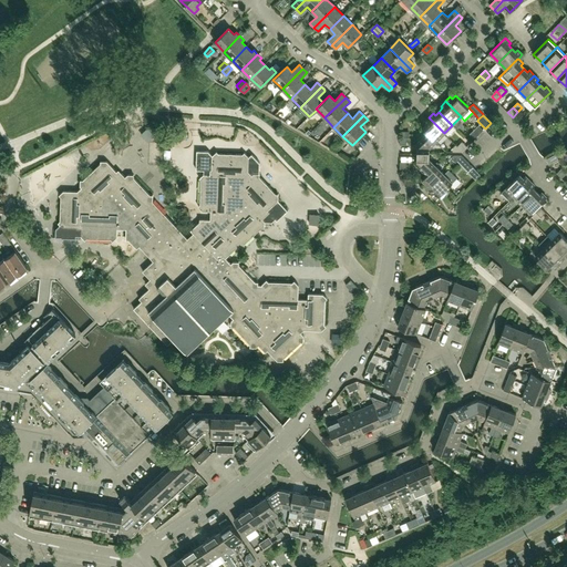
[(444,133),(429,117),(424,122),(426,124),(422,127),(428,133),(436,141),(444,133)]
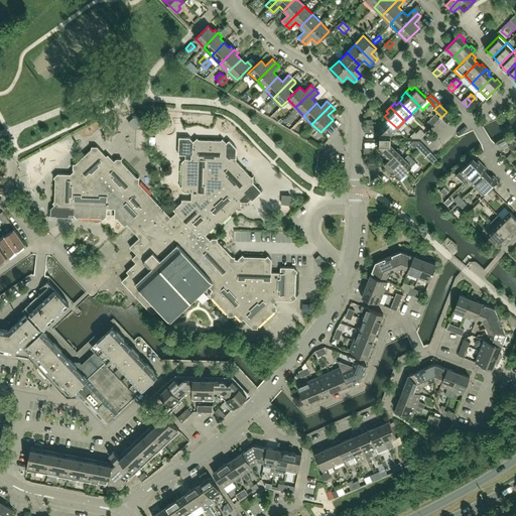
[(435,114),(431,118),(435,123),(439,118),(435,114)]
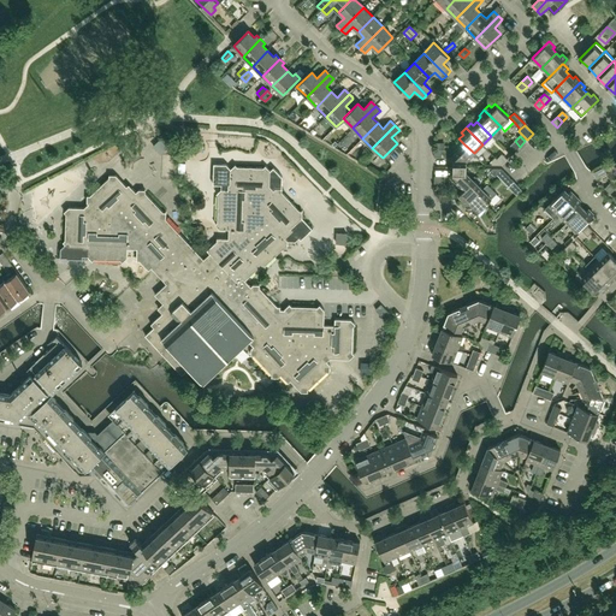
[(515,152),(520,147),(515,141),(509,147),(515,152)]
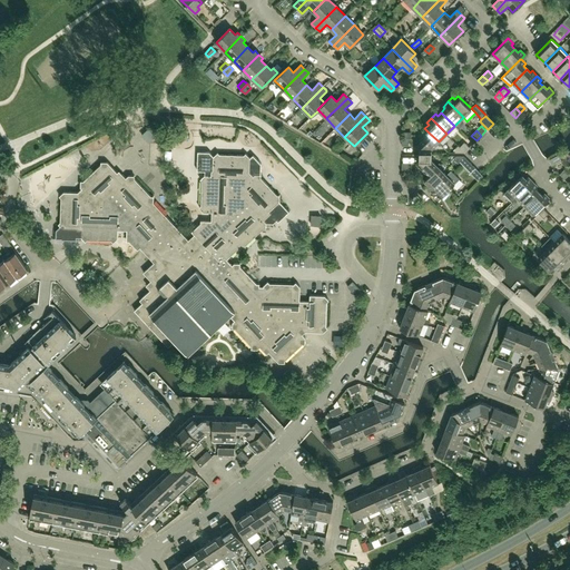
[(145,131),(141,135),(148,143),(153,139),(145,131)]
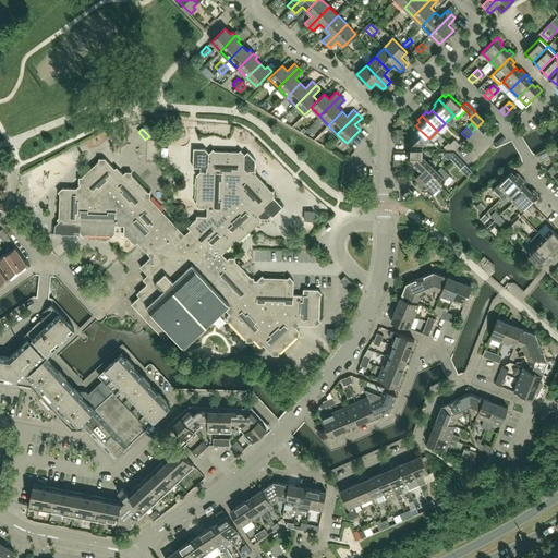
[(423,145),(429,138),(421,131),(409,143),(411,145),(411,150),(423,152),(423,145)]
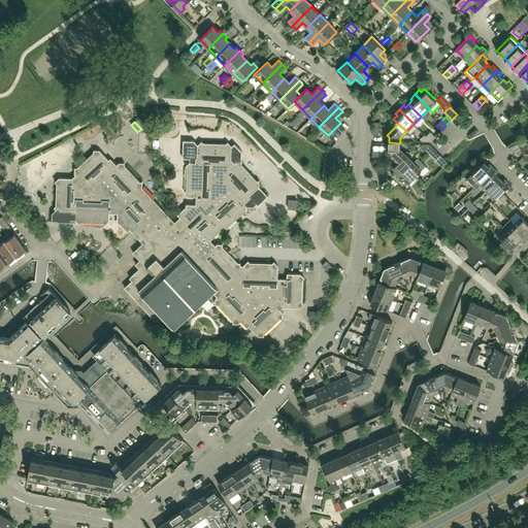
[(430,132),(426,136),(430,141),(435,136),(430,132)]
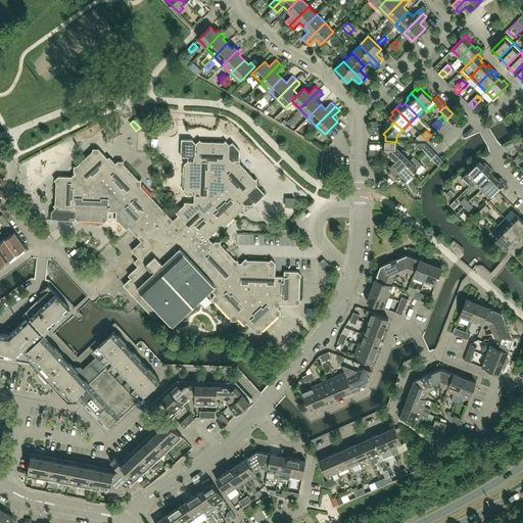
[(173,220),(158,233),(211,290),(216,294),(214,296),(214,301),(231,318),(231,321),(236,321),(239,319),(245,325),(246,323),(250,327),(255,333),(262,333),(262,330),(278,316),(280,316),(280,310),(276,305),(279,302),(280,304),(296,305),(301,301),(299,299),(300,277),(302,276),(298,272),(284,271),(284,276),(275,276),(276,264),(272,259),(270,260),(247,260),(246,258),(241,263),(241,268),(238,268),(238,260),(236,260),(221,244),(221,242),(215,241),(212,243),(208,238),(220,227),(226,228),(226,225),(242,209),(244,209),(244,204),(250,204),(253,201),(255,203),(265,194),(256,185),(256,179),(254,179),(239,162),(239,160),(239,150),(232,142),(229,145),(226,141),(224,142),(201,142),(200,140),(195,144),(192,139),(182,139),(181,157),(188,157),(188,160),(184,164),(185,167),(184,188),(183,190),(187,194),(194,195),(194,202),(184,202),(184,204),(176,212),(179,216),(173,220)]
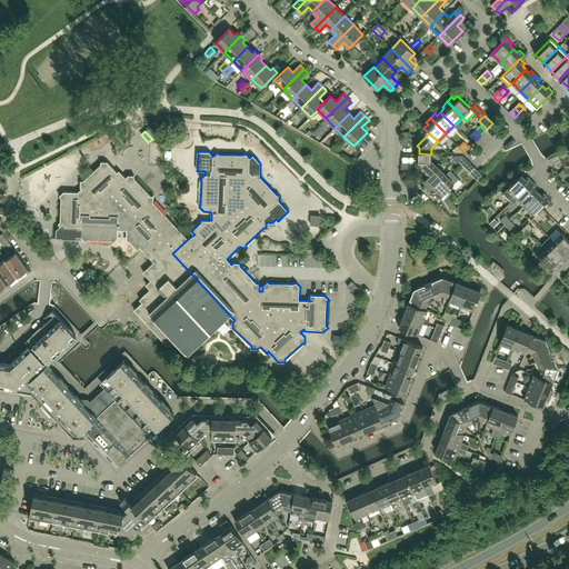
[(437,167),(431,160),(431,155),(419,153),(419,160),(417,162),(429,175),(437,167)]
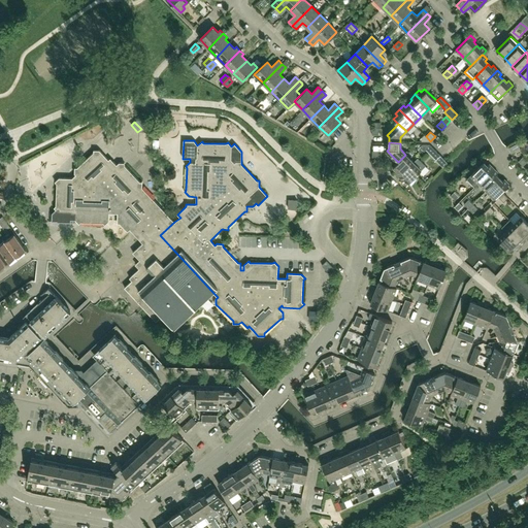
[(442,157),(430,145),(426,150),(437,162),(442,157)]
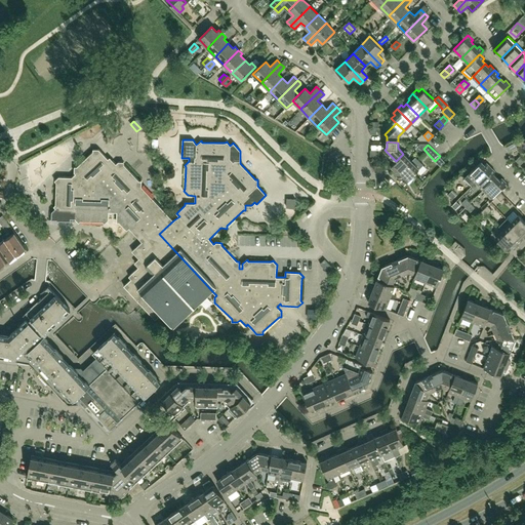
[(47,219),(47,220),(68,220),(70,220),(70,223),(71,223),(71,218),(75,218),(79,223),(81,220),(103,221),(105,224),(109,219),(109,212),(117,212),(117,221),(119,223),(127,231),(129,228),(143,242),(132,251),(139,258),(136,260),(140,265),(129,276),(131,279),(124,286),(143,306),(155,320),(162,314),(173,326),(212,291),(159,234),(173,220),(142,187),(142,180),(139,180),(124,164),(124,162),(118,161),(116,164),(113,160),(110,163),(107,160),(109,159),(98,149),(93,149),(93,152),(77,166),(74,166),(75,173),(72,177),(58,176),(54,180),(56,183),(55,204),(53,206),(55,208),(51,212),(51,219),(47,219)]
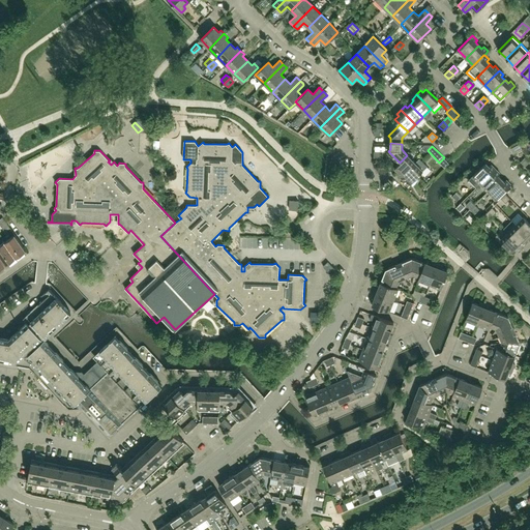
[(401,177),(415,163),(407,155),(400,163),(394,168),(399,171),(396,173),(401,177)]
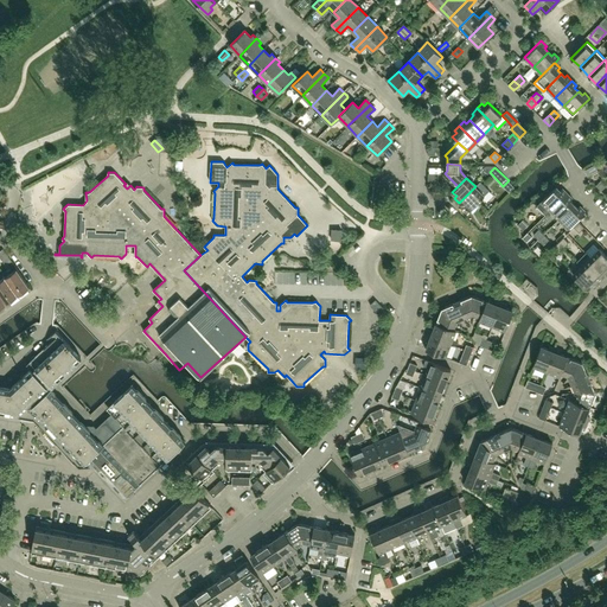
[(509,180),(503,186),(506,189),(510,192),(515,187),(511,184),(509,180)]
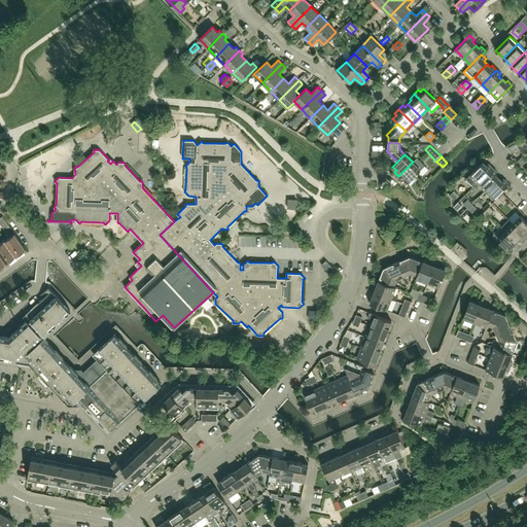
[(522,166),(526,162),(522,156),(518,162),(522,166)]
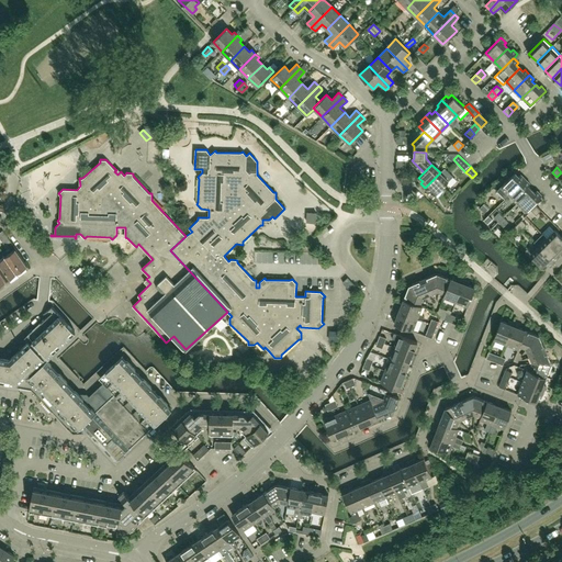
[(435,194),(448,181),(453,176),(445,168),(440,172),(425,188),(429,192),(431,190),(435,194)]
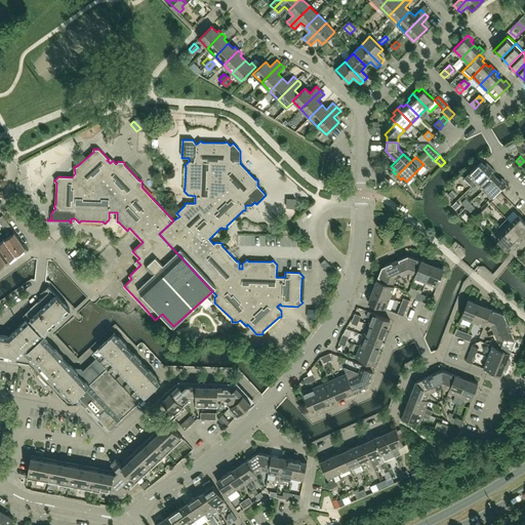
[(472,187),(476,182),(490,167),(486,163),(484,165),(481,161),(465,178),(472,187)]
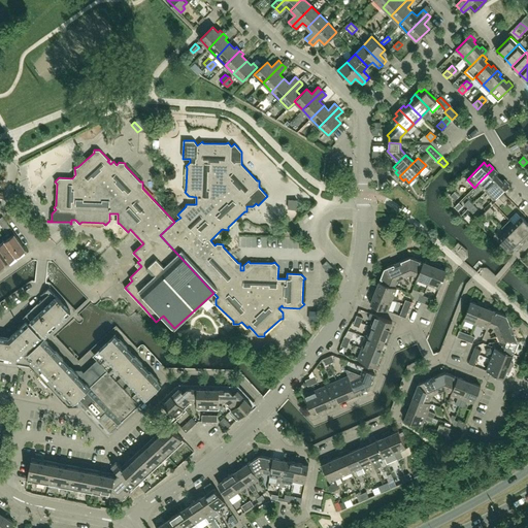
[(487,191),(499,177),(496,174),(498,172),(493,168),(479,183),(487,191)]
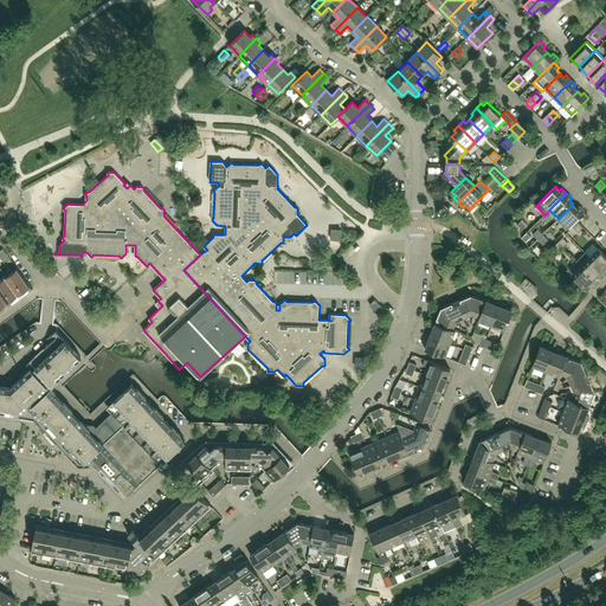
[(567,227),(584,211),(579,206),(577,208),(573,204),(559,219),(567,227)]
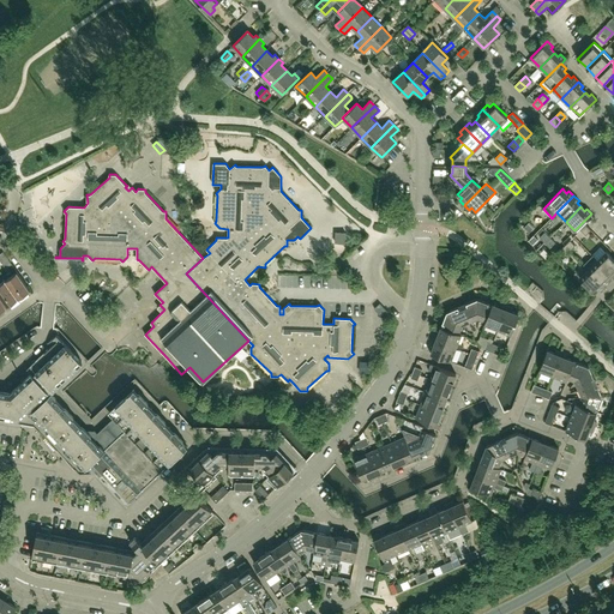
[(535,227),(529,222),(524,228),(530,233),(535,227)]
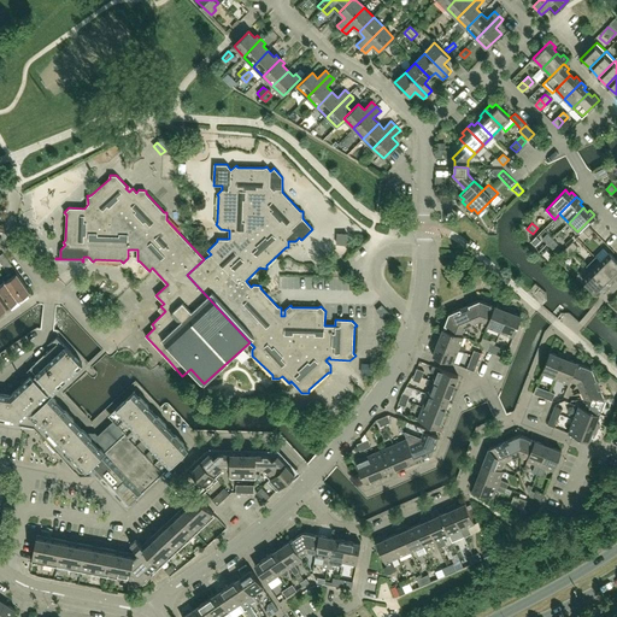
[(594,231),(591,228),(588,225),(583,231),(588,236),(594,231)]
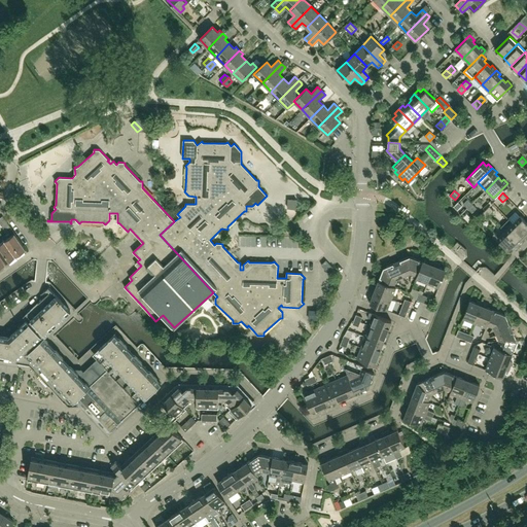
[(296,209),(296,200),(288,200),(287,208),(296,209)]
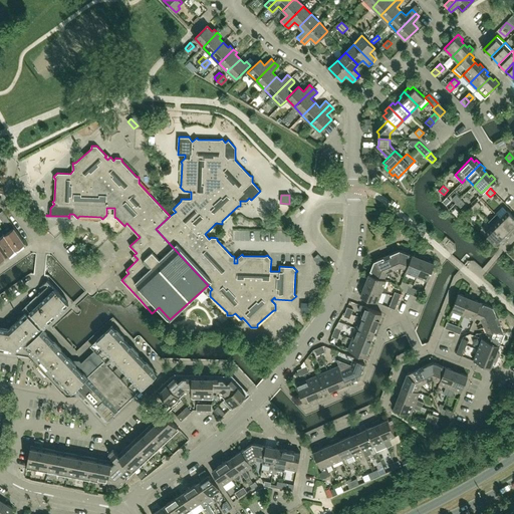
[(452,199),(456,203),(461,199),(456,195),(452,199)]
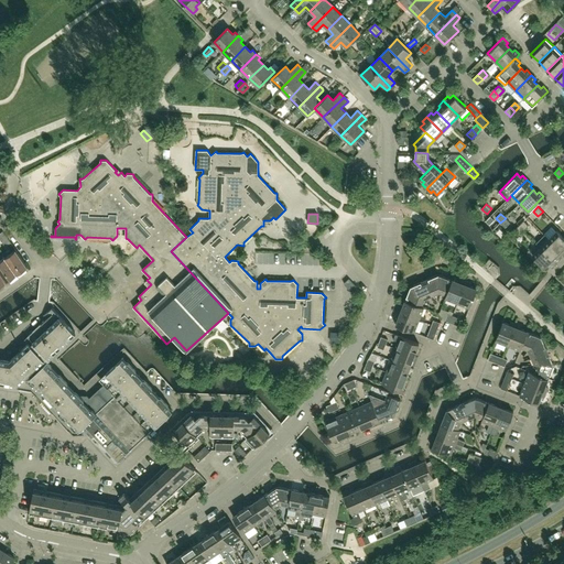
[(510,223),(506,218),(500,223),(506,228),(510,223)]
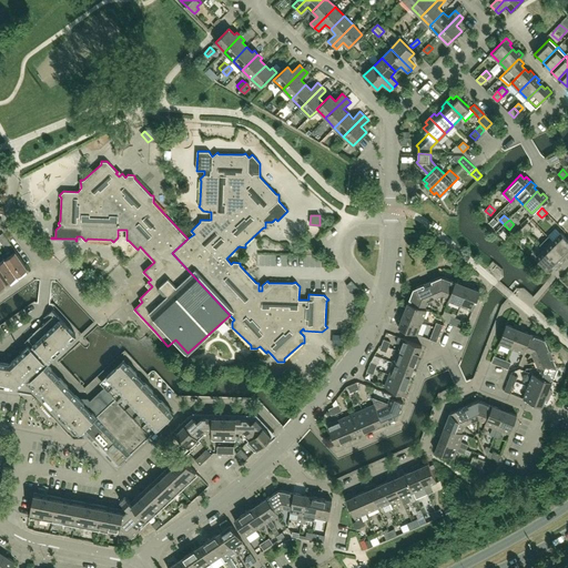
[(527,222),(523,227),(527,232),(533,227),(527,222)]
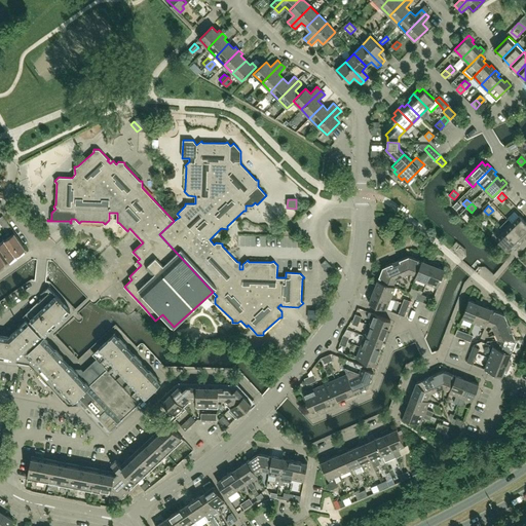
[(484,219),(488,215),(484,211),(480,215),(484,219)]
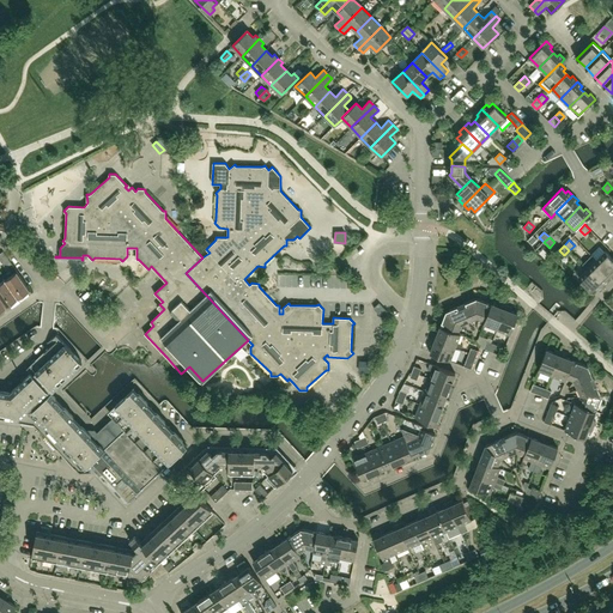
[(12,263),(4,252),(0,254),(0,260),(5,268),(12,263)]
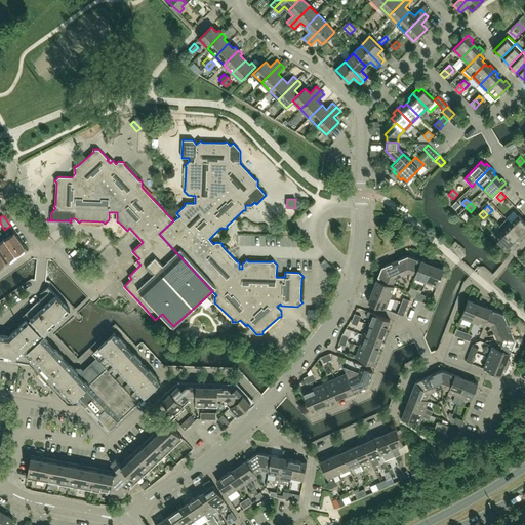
[(524,220),(519,215),(511,223),(523,235),(524,233),(524,220)]
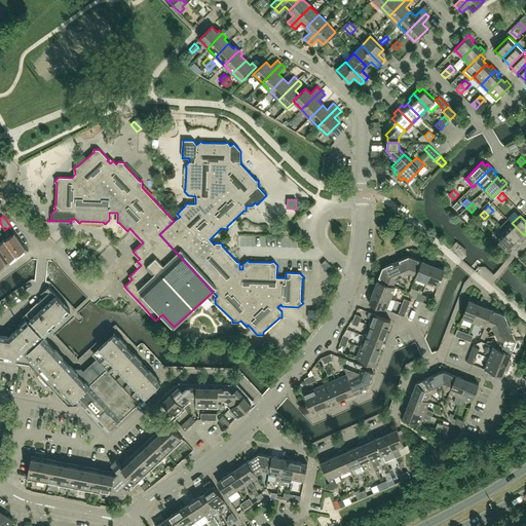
[(524,235),(512,223),(504,230),(519,245),(523,240),(521,238),(524,235)]
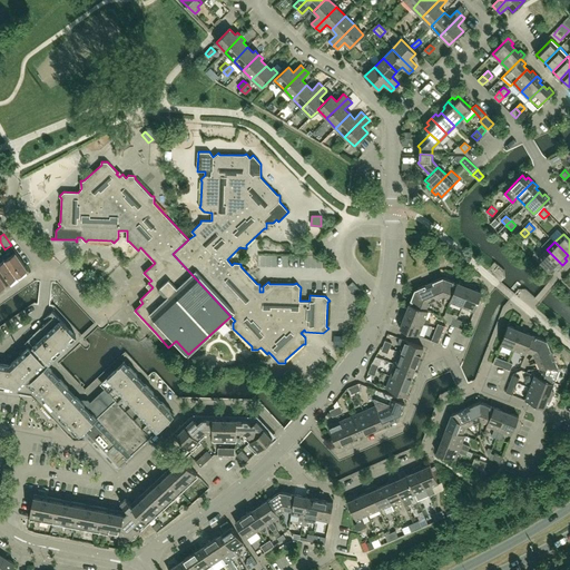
[(562,265),(547,249),(538,258),(551,272),(556,268),(557,269),(562,265)]
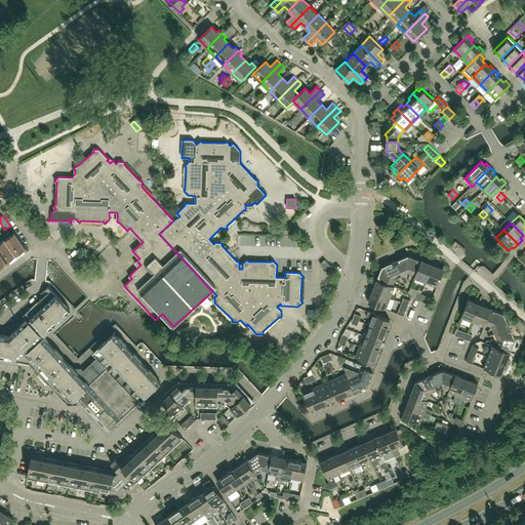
[(26,248),(19,239),(14,232),(4,240),(16,257),(25,251),(24,249),(26,248)]
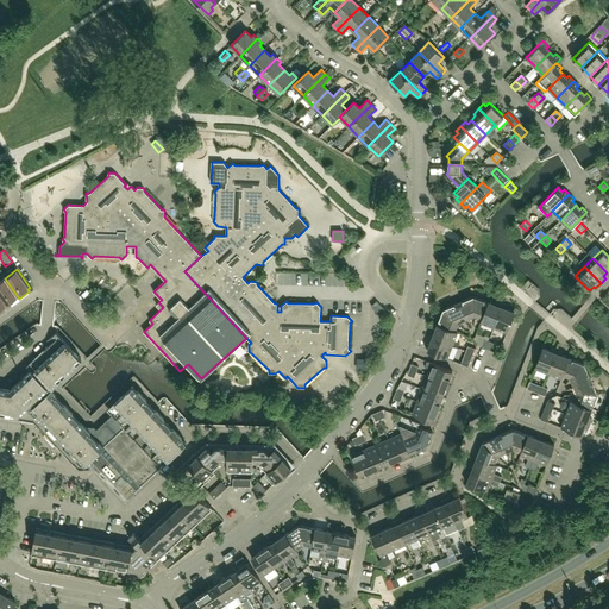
[(19,299),(5,278),(0,281),(0,295),(6,305),(8,303),(10,305),(19,299)]
